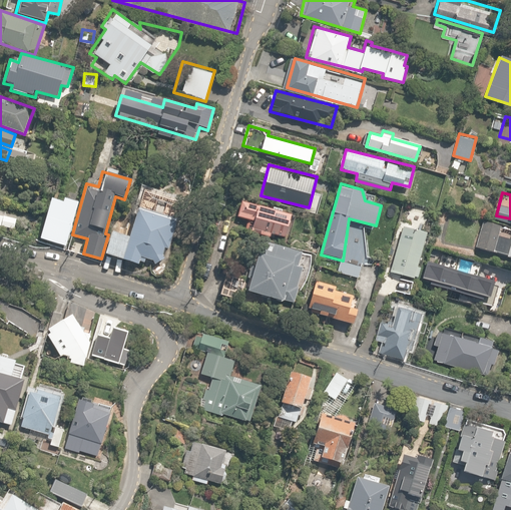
[(80,194),(48,200),(37,238),(66,246),(80,194)]
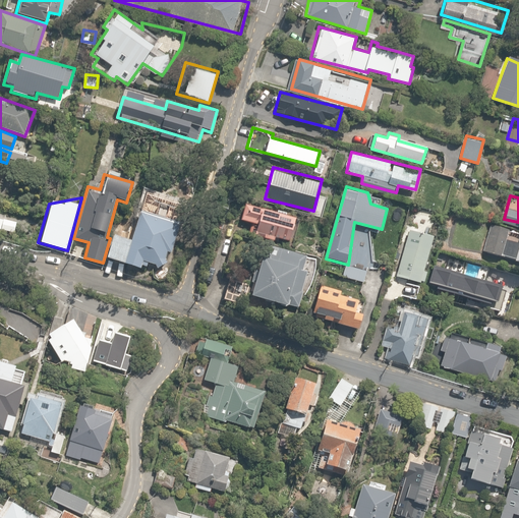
[(107,261),(124,266),(139,270),(140,265),(148,266),(149,263),(156,265),(153,273),(168,277),(173,259),(167,256),(168,250),(172,251),(181,221),(177,220),(180,207),(169,204),(165,218),(158,216),(161,207),(141,202),(132,237),(115,232),(107,261)]
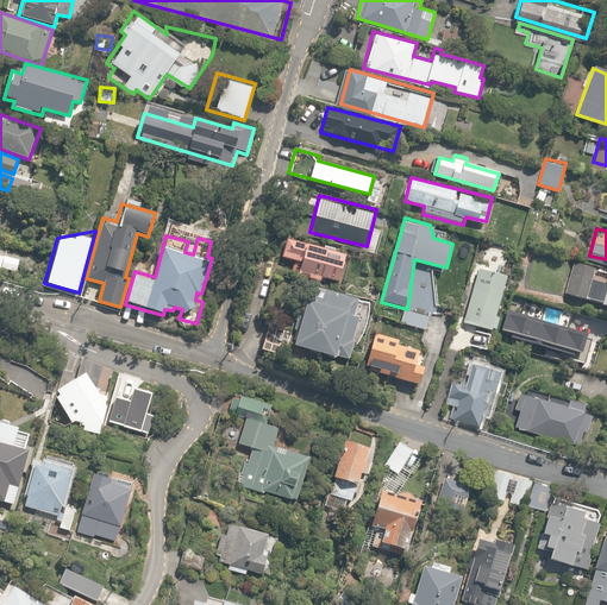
[(286,237),(280,260),(299,264),(296,273),(338,284),(346,251),(286,237)]
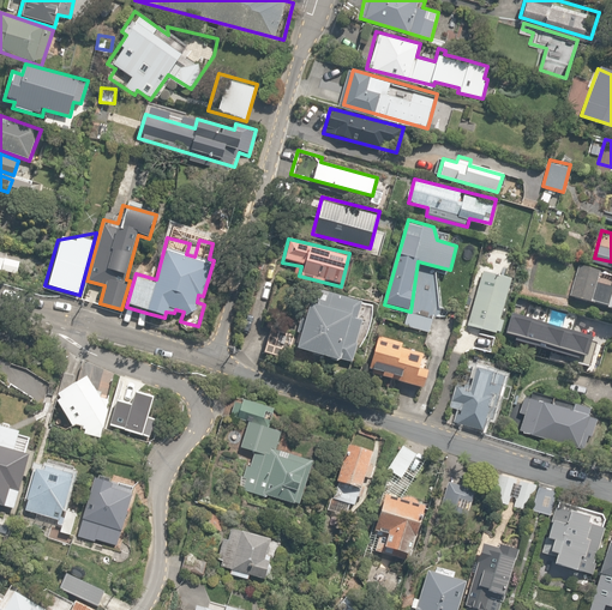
[(511,275),(480,266),(466,325),(497,332),(511,275)]
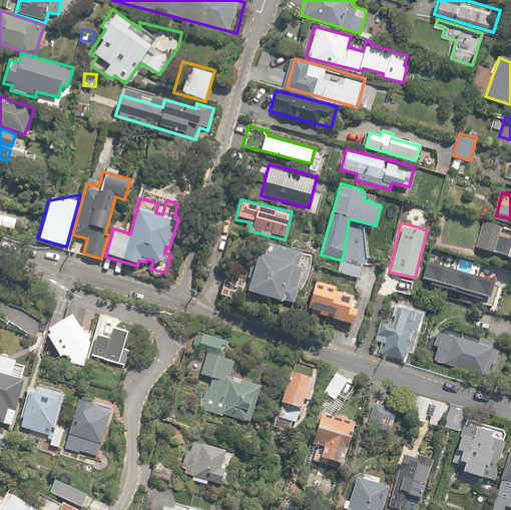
[(510,231),(478,223),(472,245),(508,255),(507,259),(510,260),(510,231)]
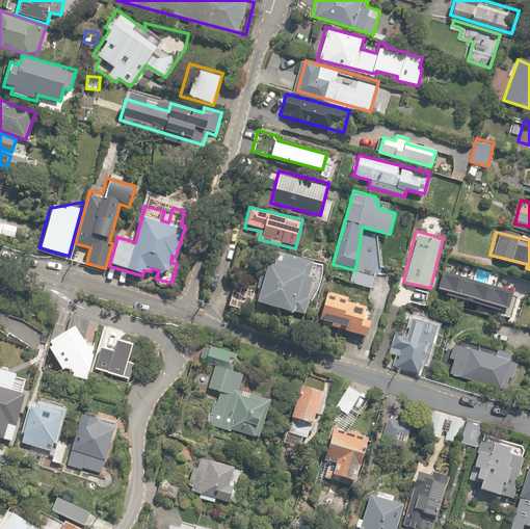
[(268,261),(256,306),(307,319),(321,261),(274,249),(271,261),(268,261)]
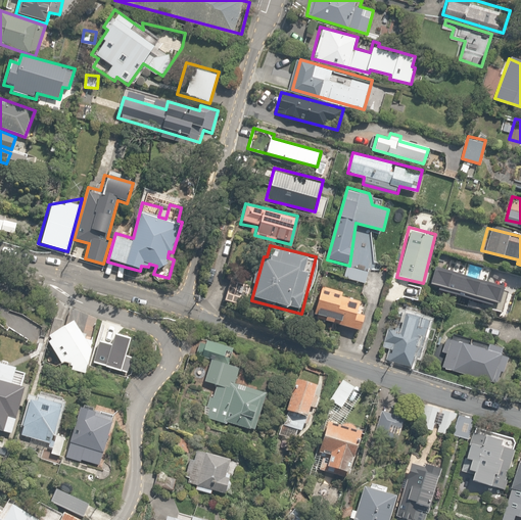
[(370,295),(320,283),(311,317),(361,329),(370,295)]
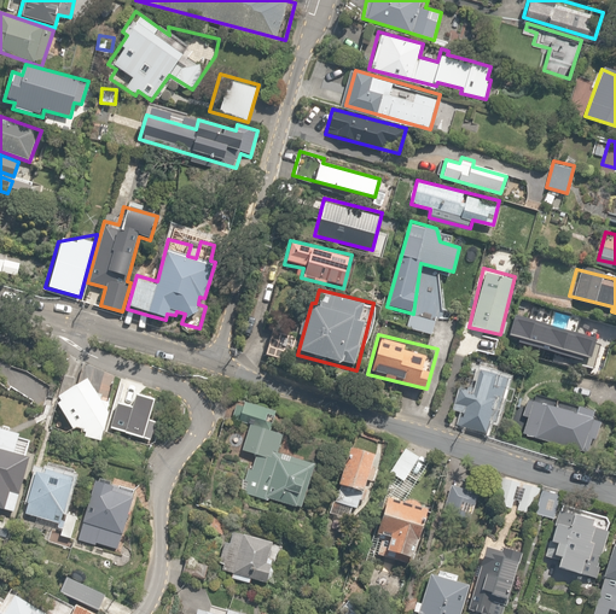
[(492,433),(506,378),(465,367),(449,421),(492,433)]
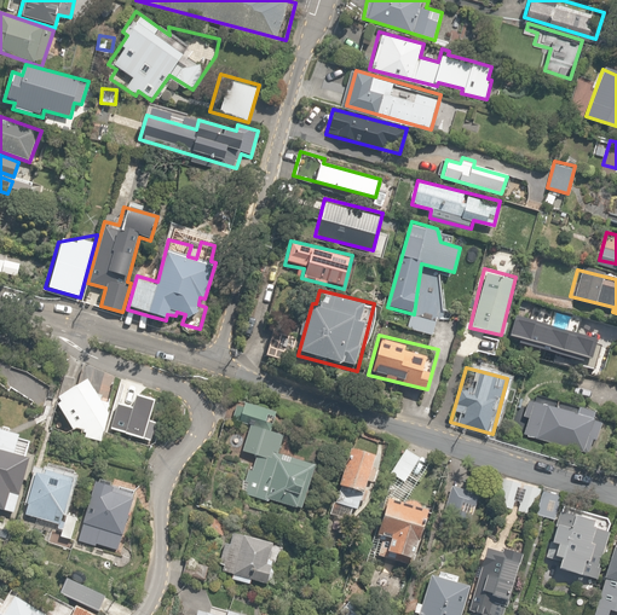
[(90,429),(91,433),(104,435),(113,405),(96,372),(57,393),(73,424),(90,429)]
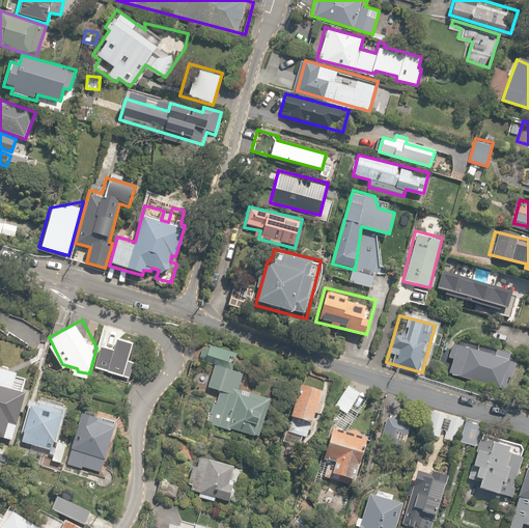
[(520,358),(457,340),(448,372),(510,391),(520,358)]
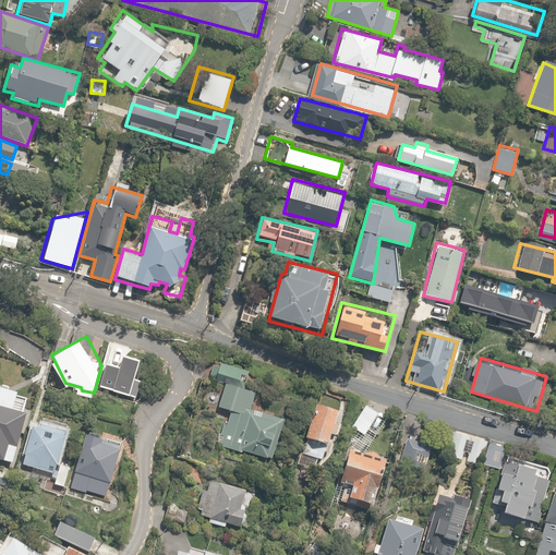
[(250,370),(216,361),(213,374),(245,384),(250,370)]
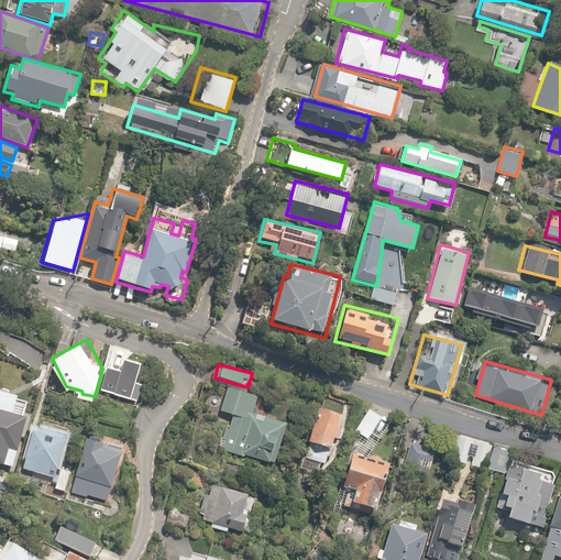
[(223,447),(277,462),(289,420),(252,410),(257,392),(229,384),(221,410),(233,414),(223,447)]
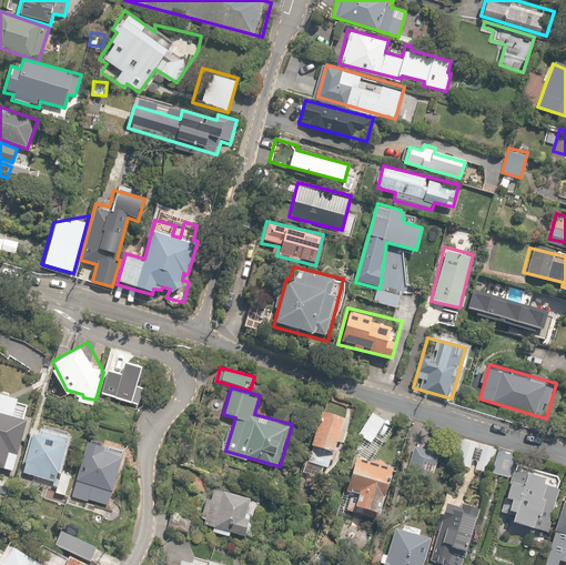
[(0,463),(20,470),(34,415),(18,411),(22,395),(0,389),(0,463)]
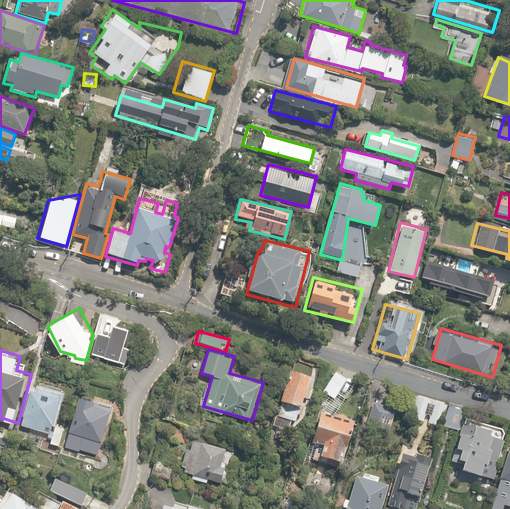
[(300,409),(310,374),(288,367),(278,403),(300,409)]
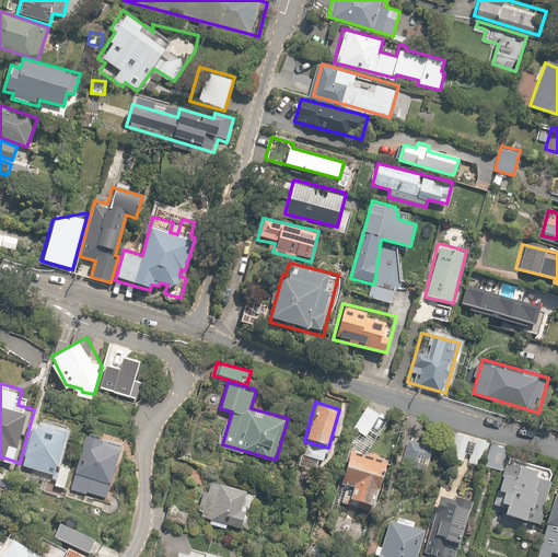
[(381,410),(368,403),(355,425),(368,432),(381,410)]
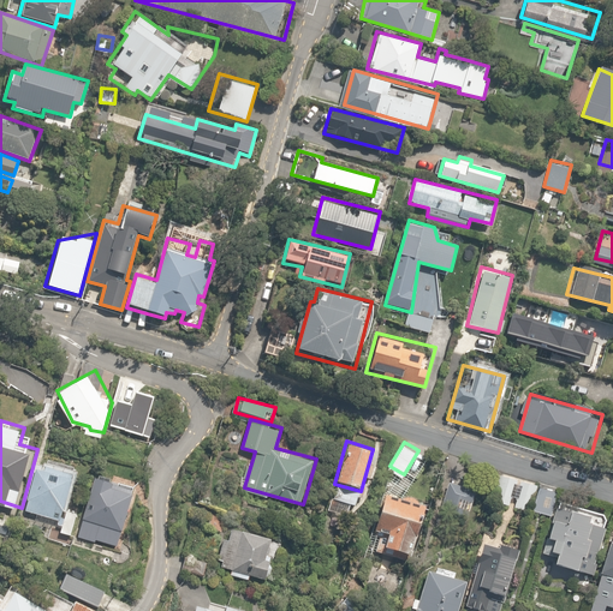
[(105,478),(95,475),(78,534),(119,546),(142,467),(111,457),(105,478)]
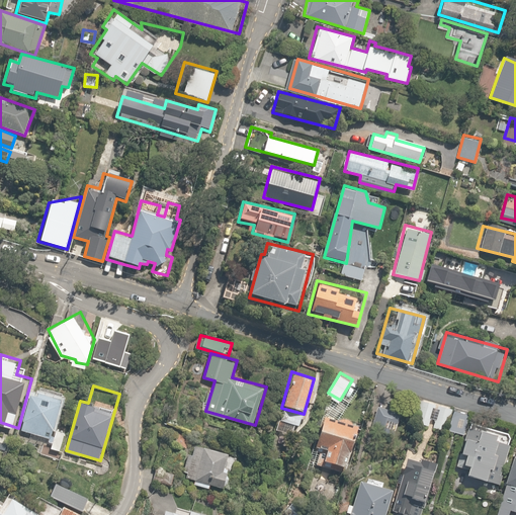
[(65,396),(34,388),(23,428),(54,436),(65,396)]
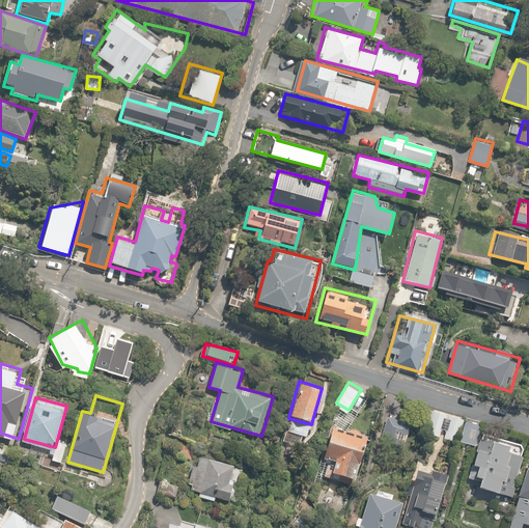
[(483,418),(434,406),(427,432),(476,444),(483,418)]
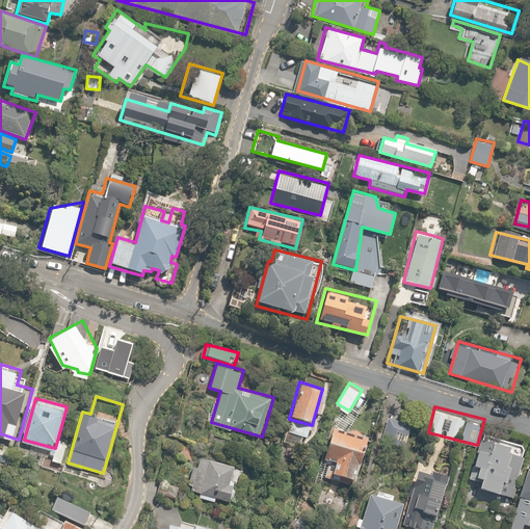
[(329,475),(353,483),(368,437),(332,425),(322,456),(334,460),(329,475)]
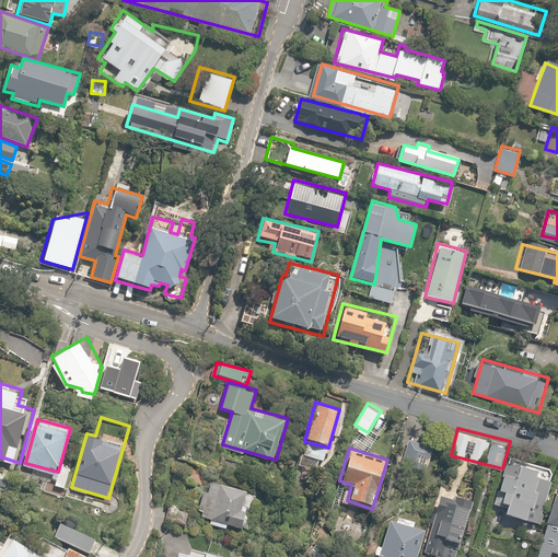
[(506,513),(526,519),(539,473),(508,464),(496,506),(507,508),(506,513)]
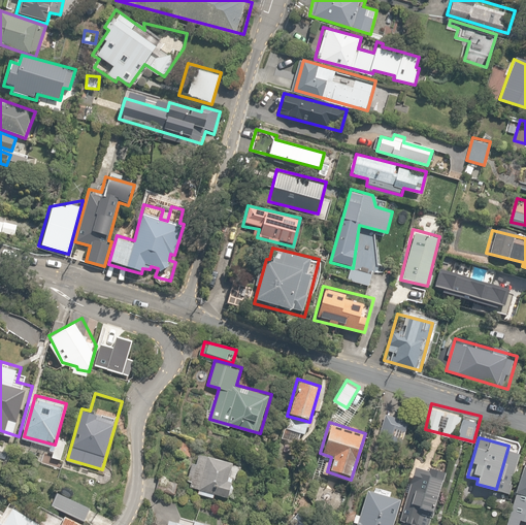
[(237,460),(197,450),(187,487),(228,498),(237,460)]
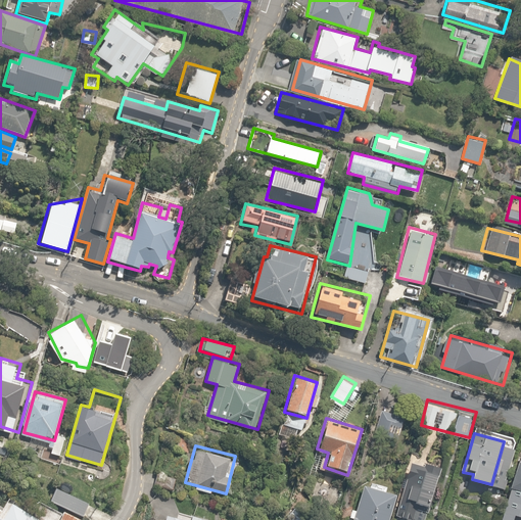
[(406,519),(427,519),(443,469),(412,460),(395,515),(407,519),(406,519)]
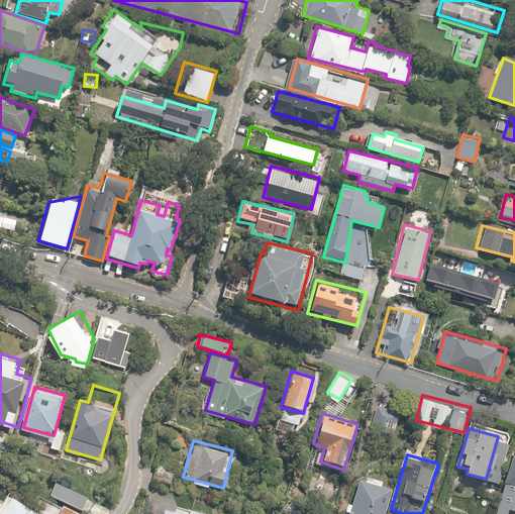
[(511,513),(512,510),(514,511),(514,457),(493,513),(511,513)]
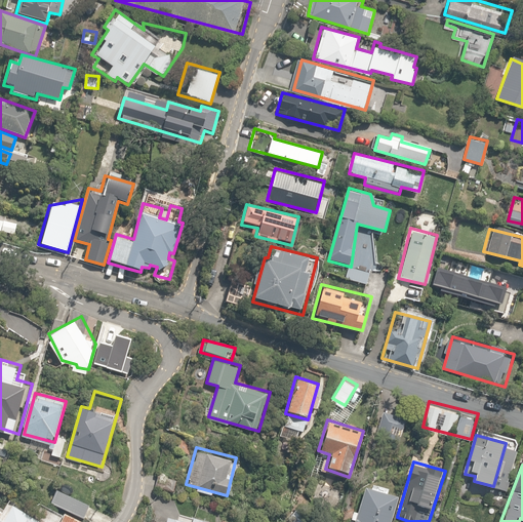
[(475,482),(464,481),(461,495),(473,497),(475,482)]
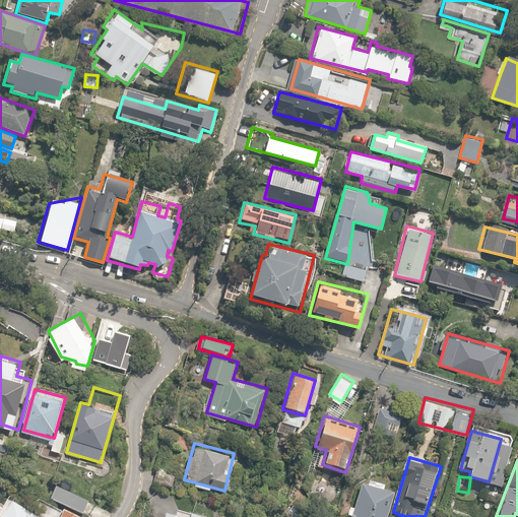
[(387,516),(396,490),(359,477),(344,516),(387,516)]
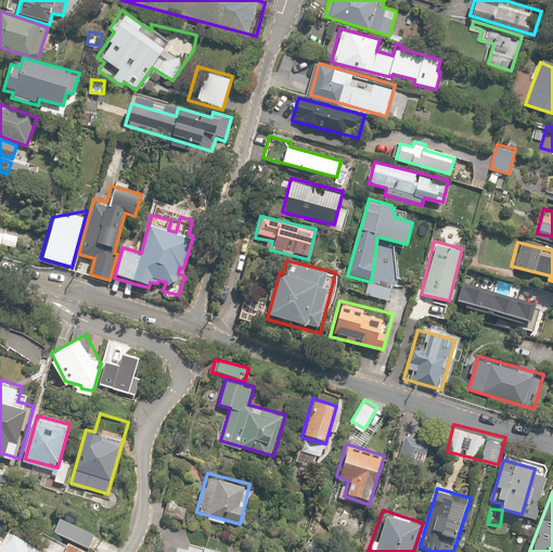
[(58,512),(52,528),(94,543),(100,527),(58,512)]
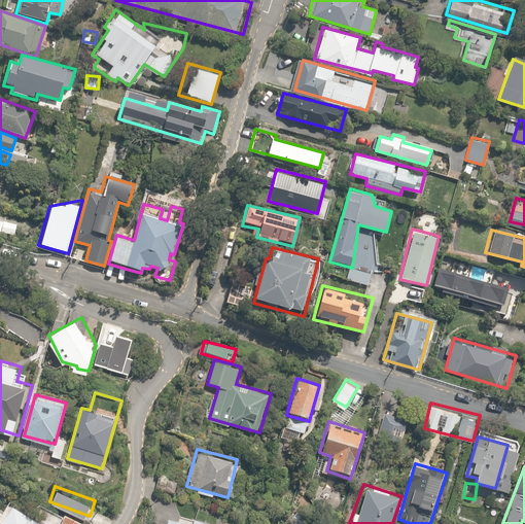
[(4,511),(0,508),(0,523),(47,523),(9,501),(4,511)]
